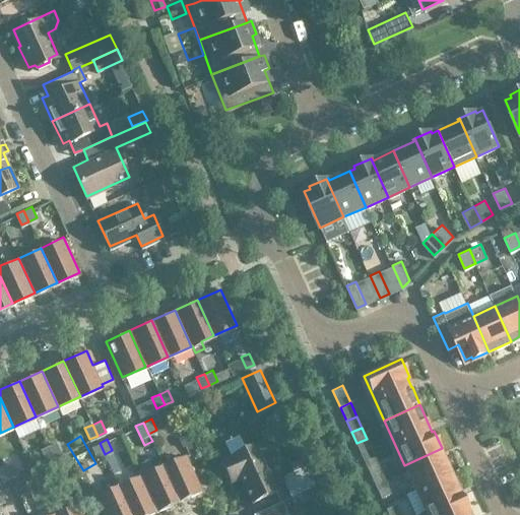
[(367,439),(356,443),(362,454),(372,449),(367,439)]
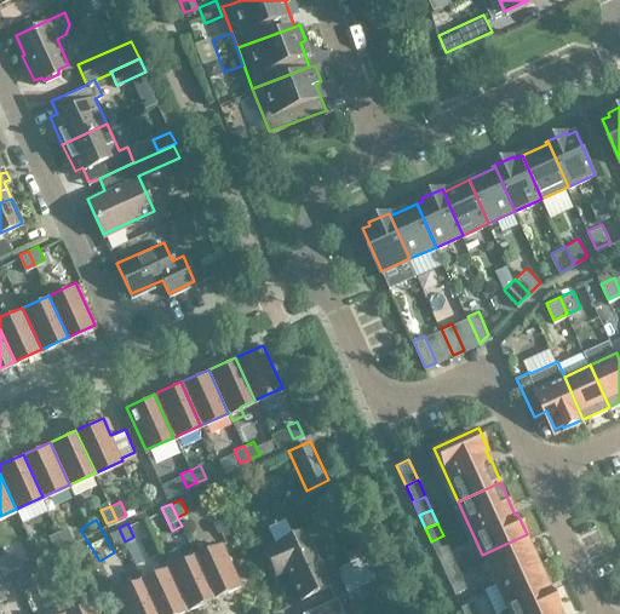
[(57,531),(63,544),(73,539),(67,526),(57,531)]
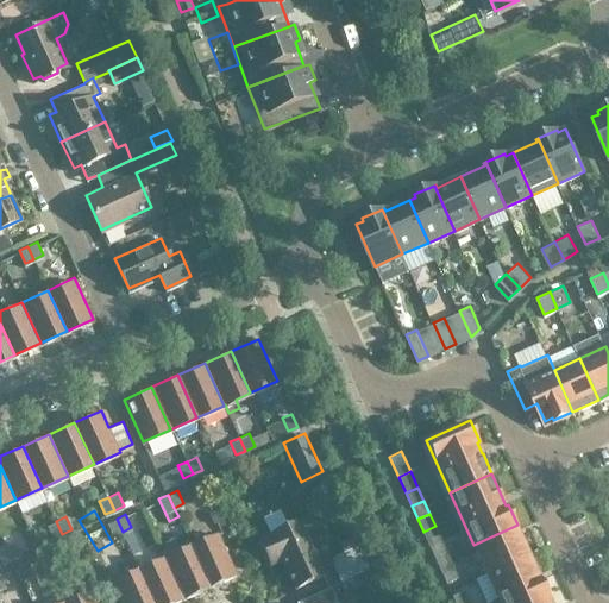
[(113,535),(123,532),(117,519),(107,522),(113,535)]
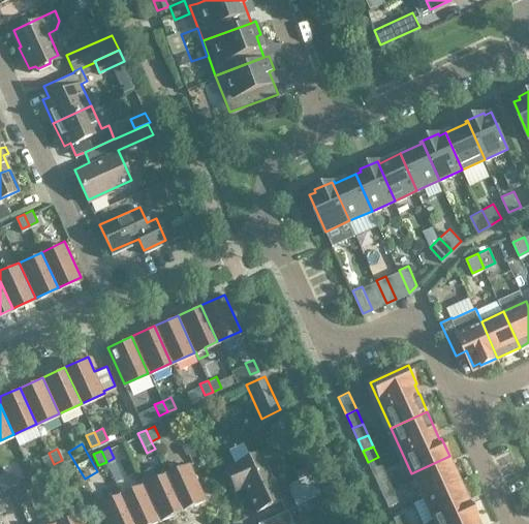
[(281,497),(259,451),(235,463),(236,464),(225,468),(235,489),(245,484),(256,509),(281,497)]
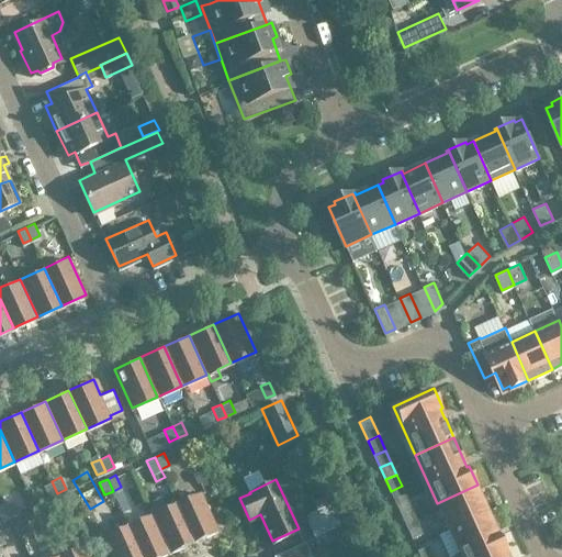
[(57,493),(52,481),(43,485),(48,497),(57,493)]
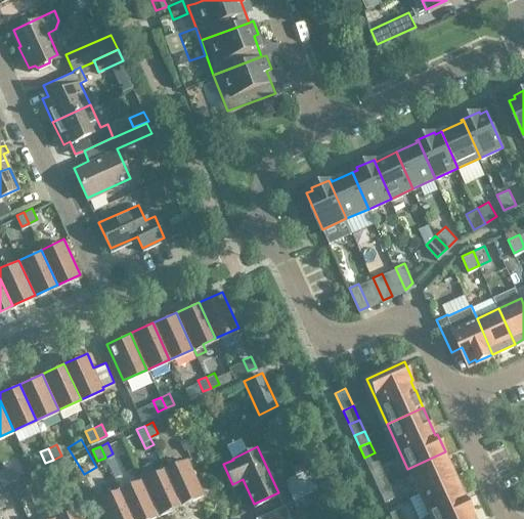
[(418,491),(453,475),(446,460),(443,453),(445,452),(445,451),(407,469),(418,491)]
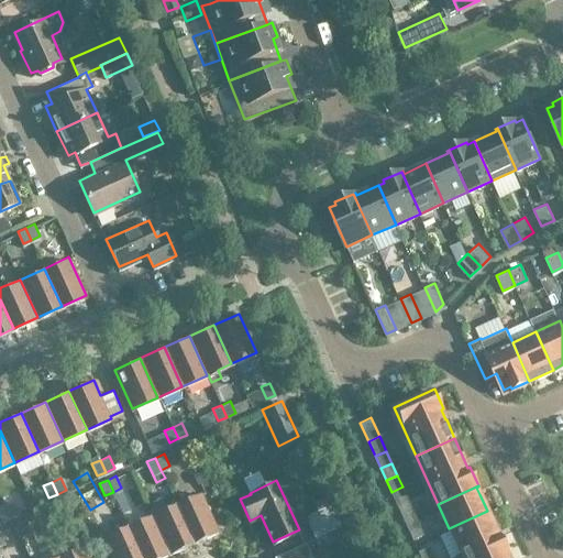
[(403,487),(392,492),(397,504),(408,499),(403,487)]
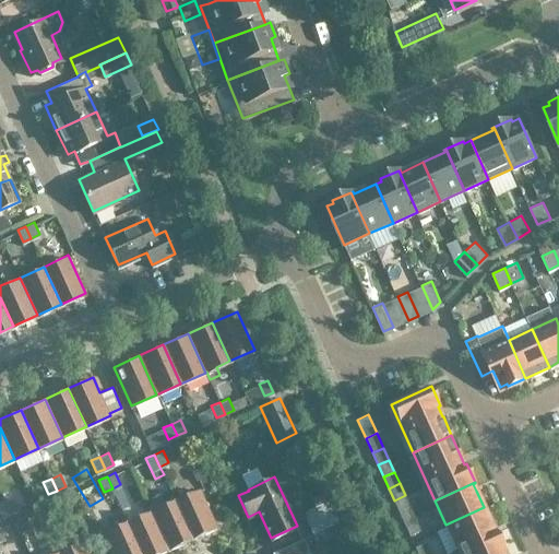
[(320,486),(296,497),(307,519),(330,508),(320,486)]
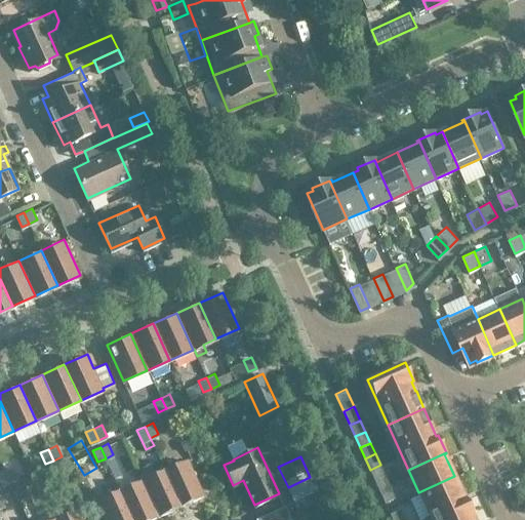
[(164,469),(180,505),(203,494),(187,458),(164,469)]
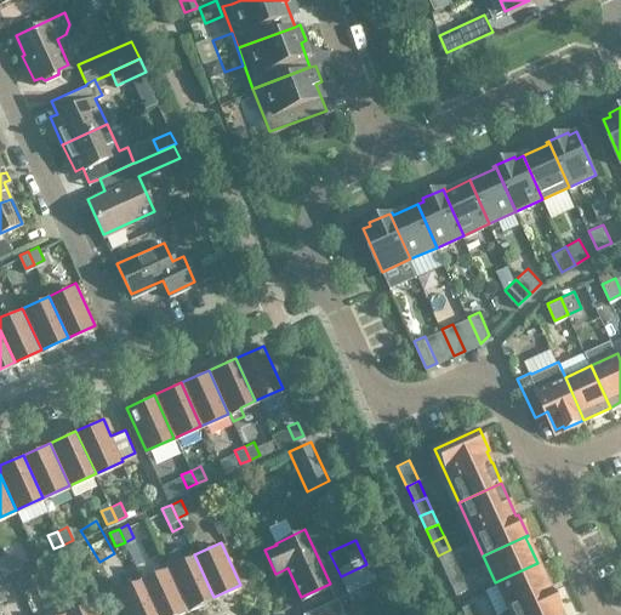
[(450,550),(438,556),(445,573),(457,567),(450,550)]
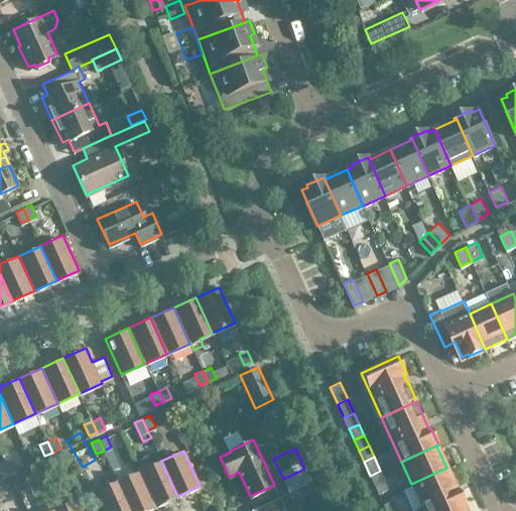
[(4,462),(9,473),(17,469),(12,458),(4,462)]
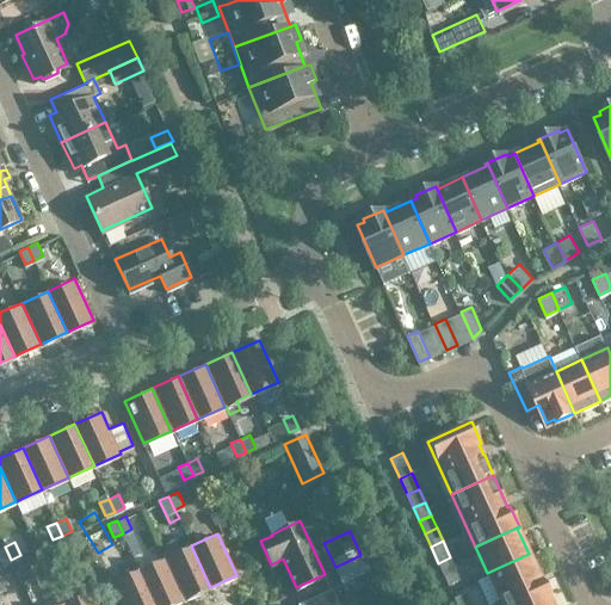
[(165,557),(184,599),(210,587),(191,545),(165,557)]
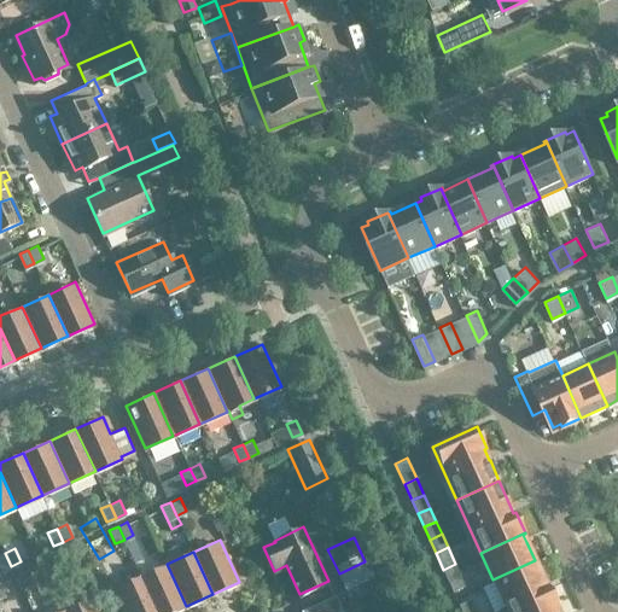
[(11,566),(5,553),(0,554),(0,567),(1,570),(11,566)]
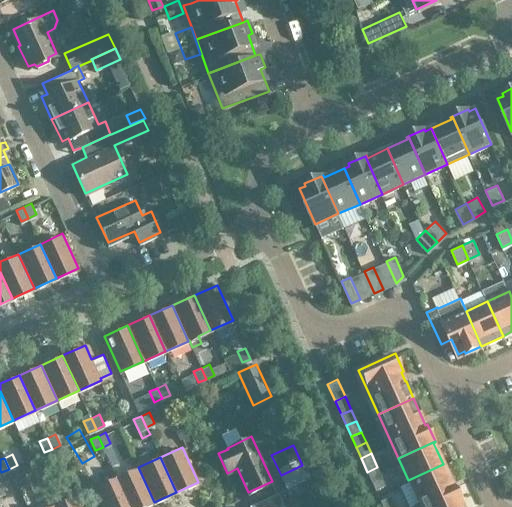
[(35,464),(40,475),(48,472),(43,461),(35,464)]
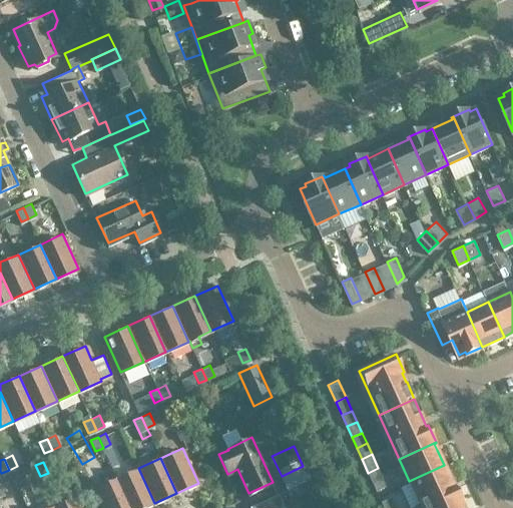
[(40,476),(35,465),(27,469),(32,480),(40,476)]
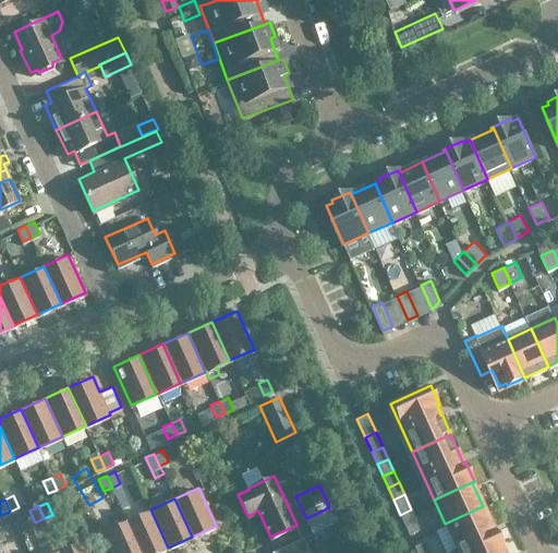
[(445,524),(456,548),(496,529),(495,528),(493,529),(489,523),(490,523),(483,506),(445,524)]
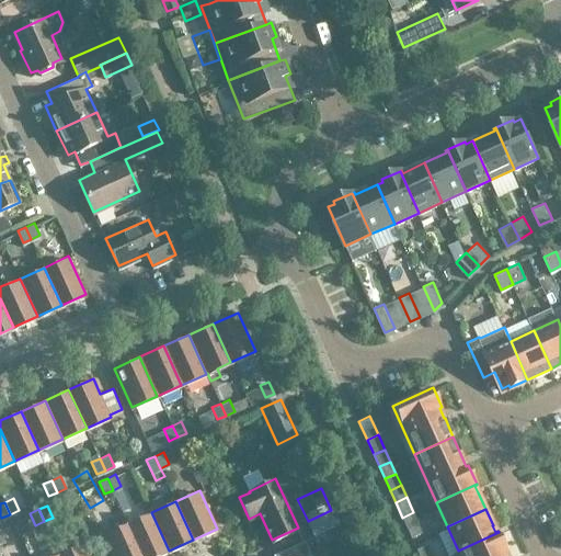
[(127,523),(141,555),(156,555),(169,551),(151,512),(127,523)]
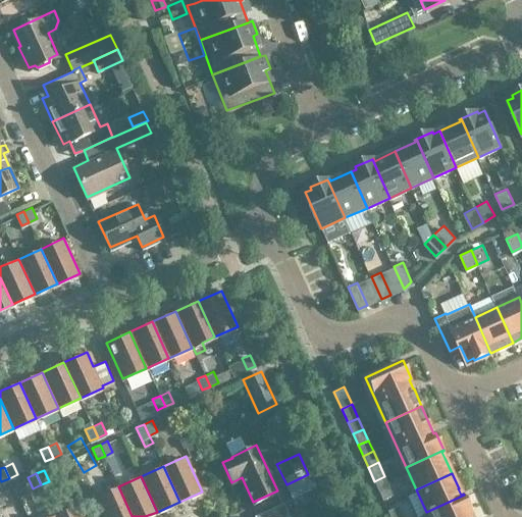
[(384,476),(374,481),(382,498),(393,494),(384,476)]
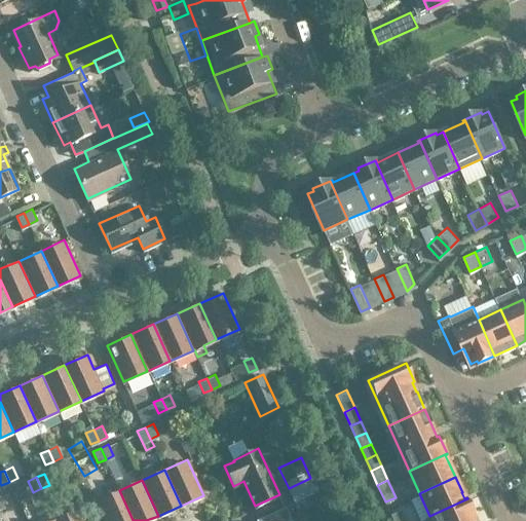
[(396,490),(404,503),(414,496),(407,484),(396,490)]
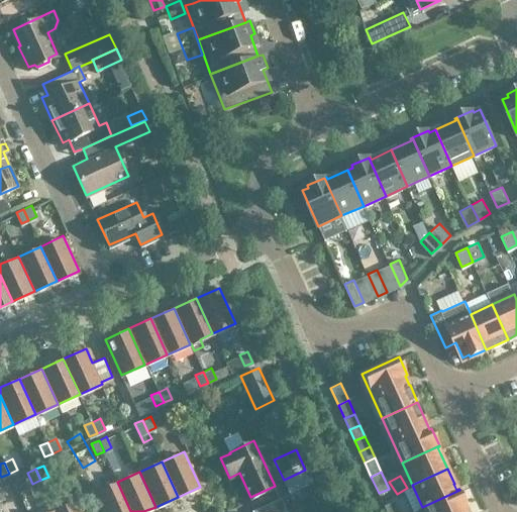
[(130,511),(117,482),(95,492),(103,511),(130,511)]
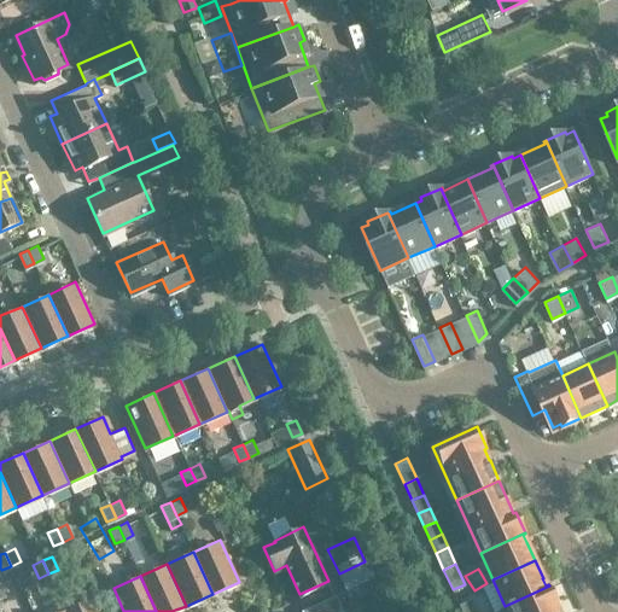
[(505,606),(507,611),(558,611),(555,607),(559,606),(549,586),(505,606)]
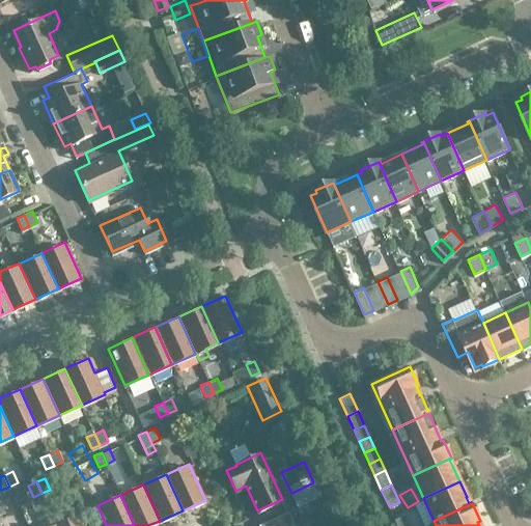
[(296,525),(288,509),(267,520),(269,525),(296,525)]
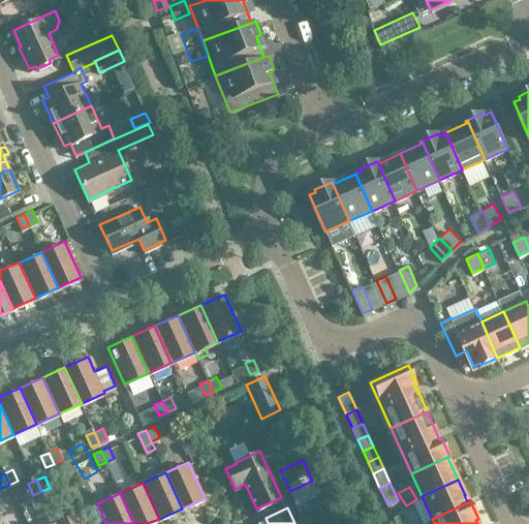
[(393,516),(396,523),(408,523),(403,511),(393,516)]
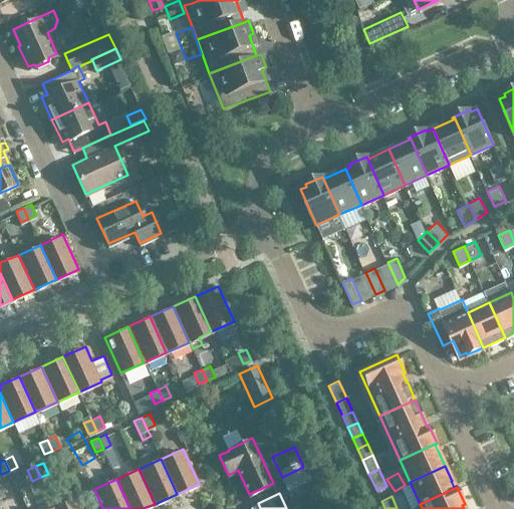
[(54,507),(54,508),(81,508),(76,497),(54,507)]
